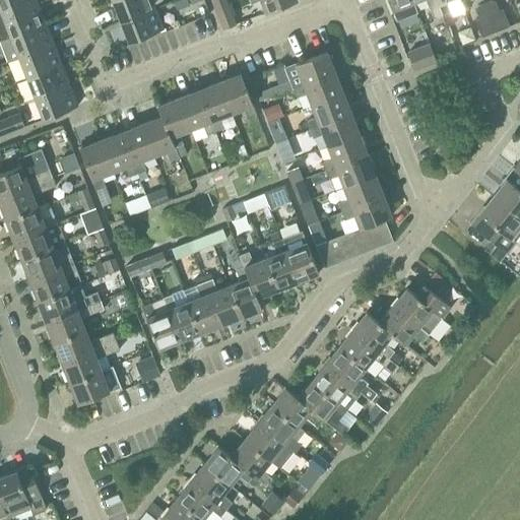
[(0,0),(0,18),(39,4),(37,0),(0,0)]
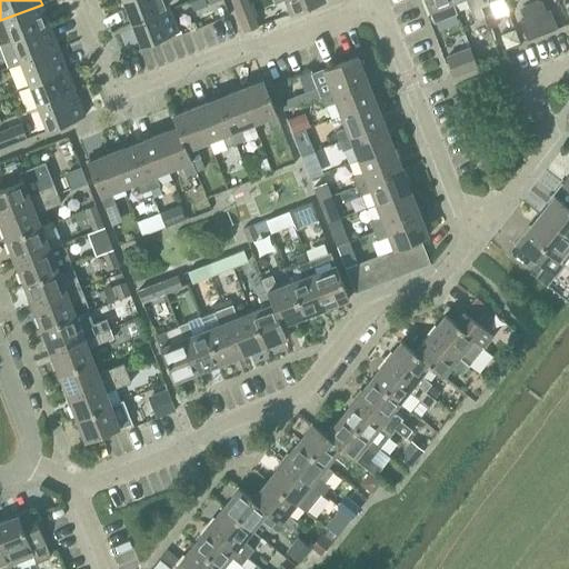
[(128,0),(125,1),(133,23),(171,9),(167,0),(128,0)]
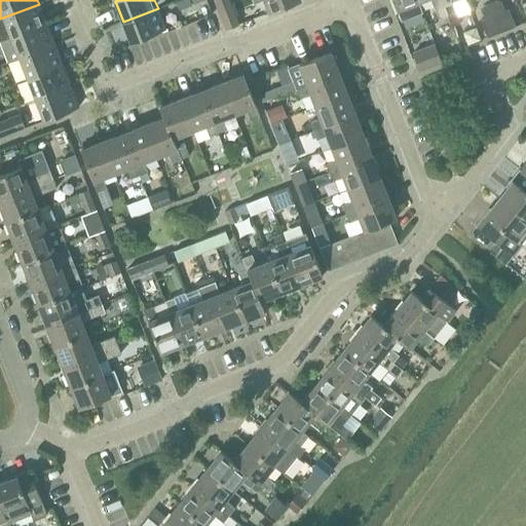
[(214,0),(218,9),(231,4),(229,0),(214,0)]
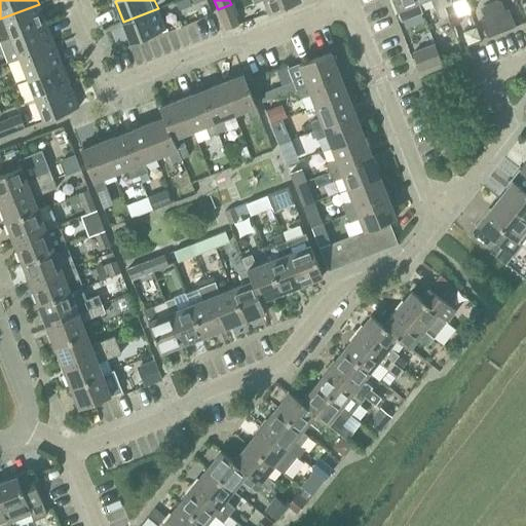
[(253,0),(255,4),(265,0),(270,13),(302,1),(301,0),(253,0)]
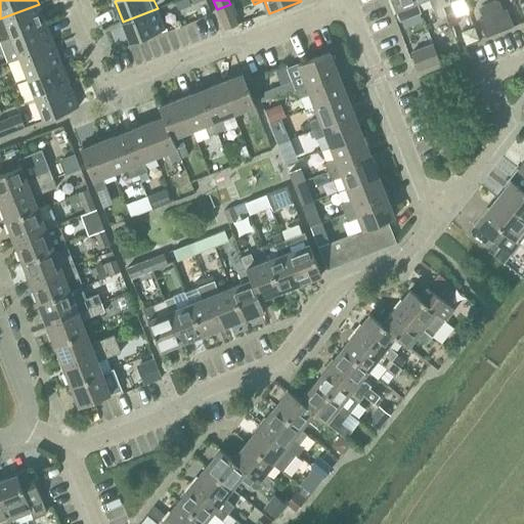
[(410,17),(406,6),(418,2),(417,0),(392,0),(400,20),(410,17)]
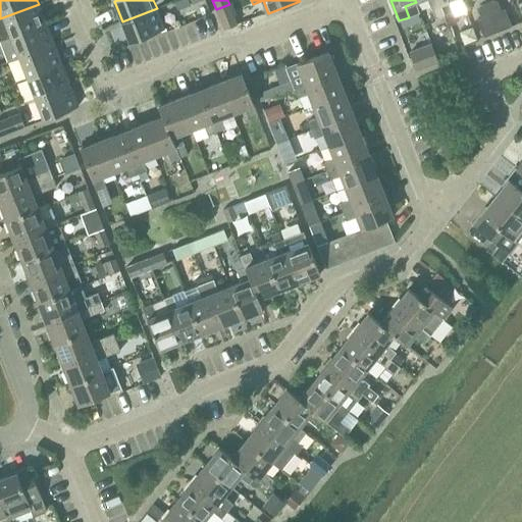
[(415,0),(416,2),(421,0),(428,0),(436,19),(445,16),(446,16),(438,0),(415,0)]
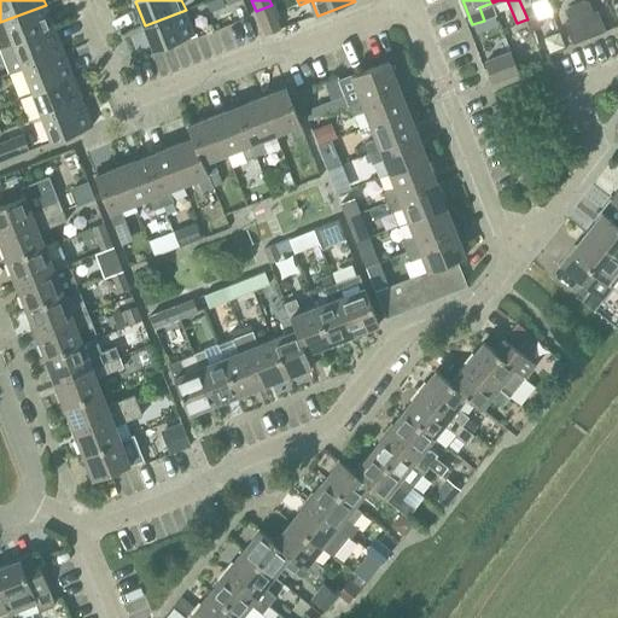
[(519,0),(528,19),(526,19),(530,31),(541,28),(537,16),(538,16),(532,1),(535,0),(519,0)]
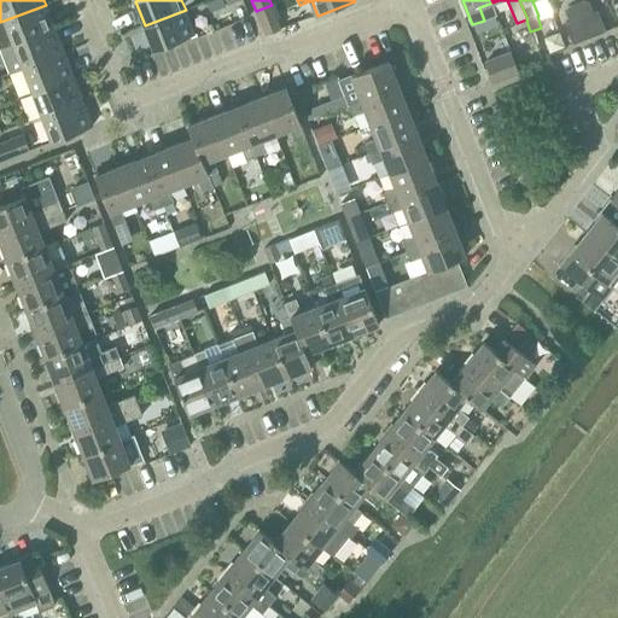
[(46,5),(0,22),(0,50),(0,51),(56,29),(46,5)]
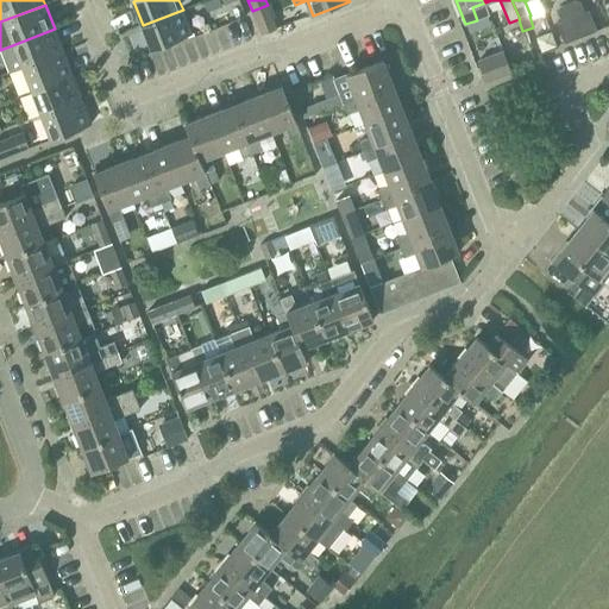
[(268,5),(252,11),(262,35),(276,29),(268,5)]
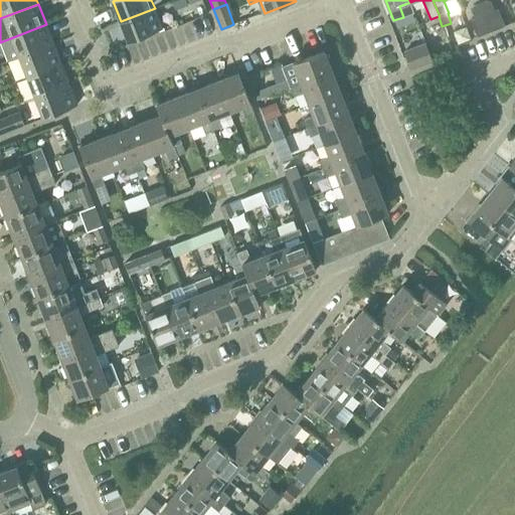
[(130,42),(163,29),(155,8),(121,21),(130,42)]
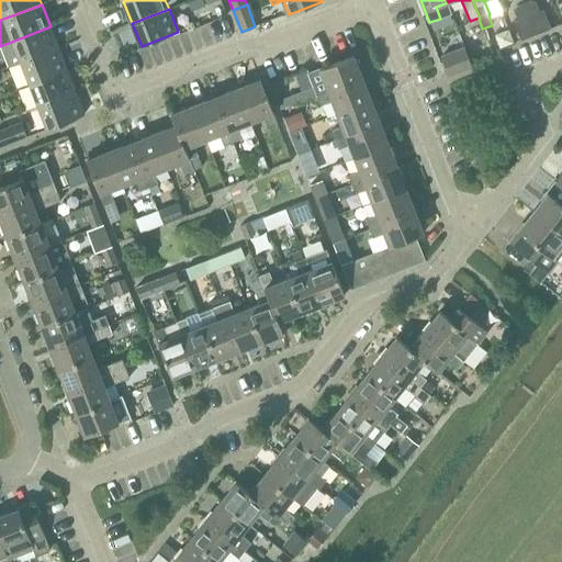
[(543,9),(528,15),(536,34),(551,29),(543,9)]
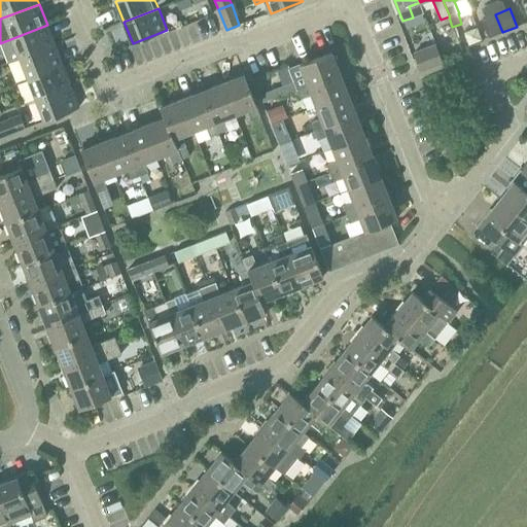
[(495,14),(482,20),(488,37),(502,32),(495,14)]
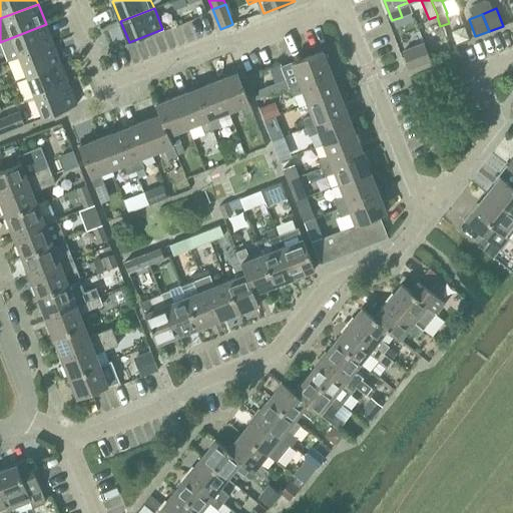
[(46,24),(0,42),(8,61),(20,56),(20,57),(54,44),(46,24)]
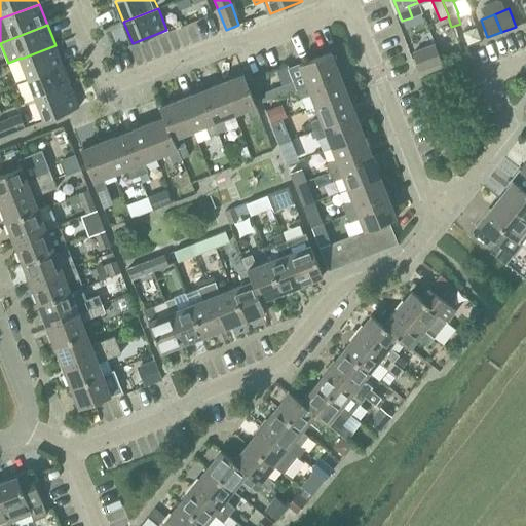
[(435,44),(413,52),(419,70),(442,62),(435,44)]
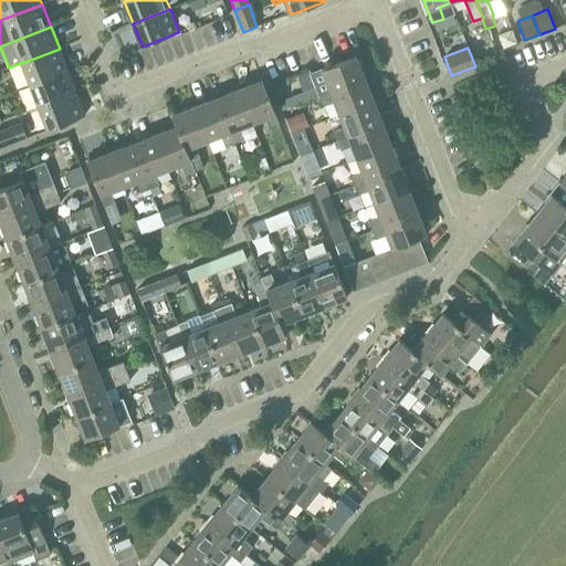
[(60,49),(22,63),(31,85),(69,71),(60,49)]
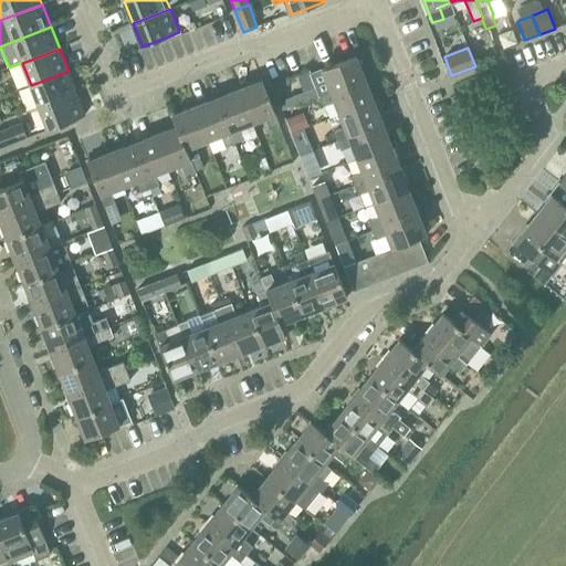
[(357,55),(312,73),(316,86),(321,97),(368,79),(366,73),(364,74),(357,55)]
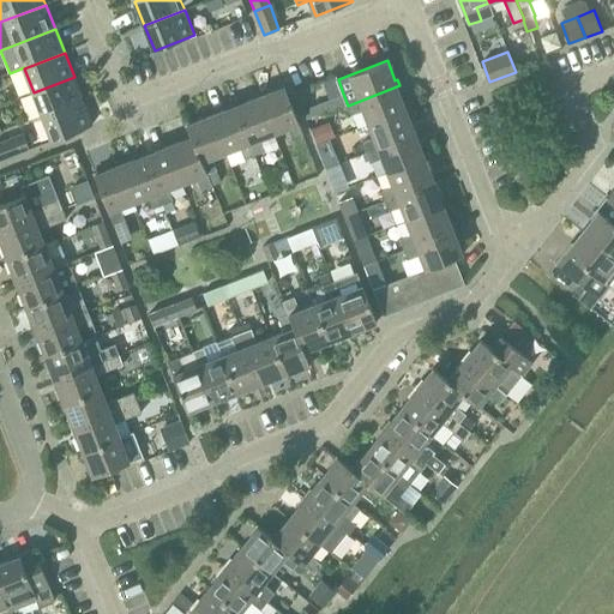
[(74,77),(34,92),(43,116),(83,101),(74,77)]
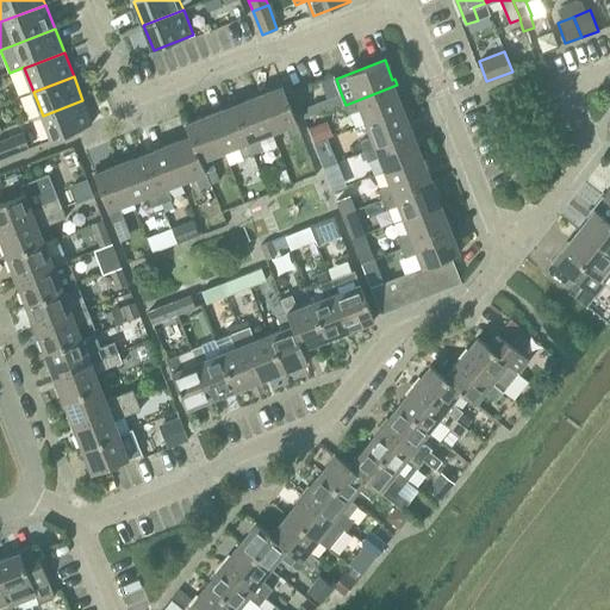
[(278,89),(259,97),(268,120),(273,134),(287,128),(292,139),(303,135),(284,85),(278,87),(278,89)]
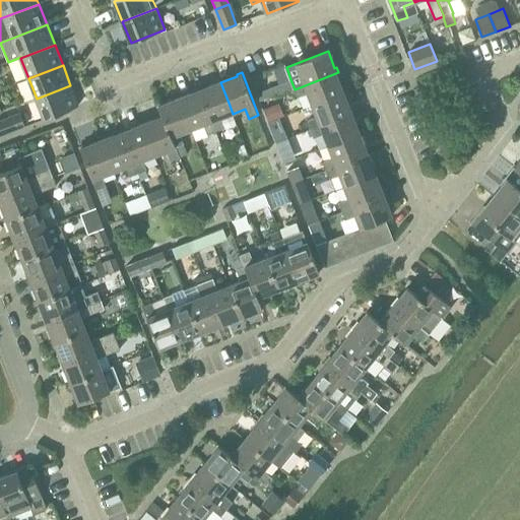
[(338,72),(295,89),(299,98),(309,93),(313,106),(344,93),(338,77),(339,76),(338,72)]
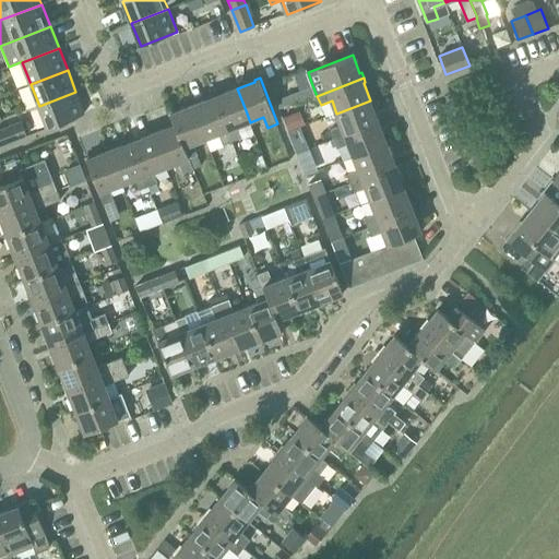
[(219,94),(215,95),(228,129),(233,141),(242,138),(238,127),(250,122),(246,110),(237,88),(219,95),(219,94)]
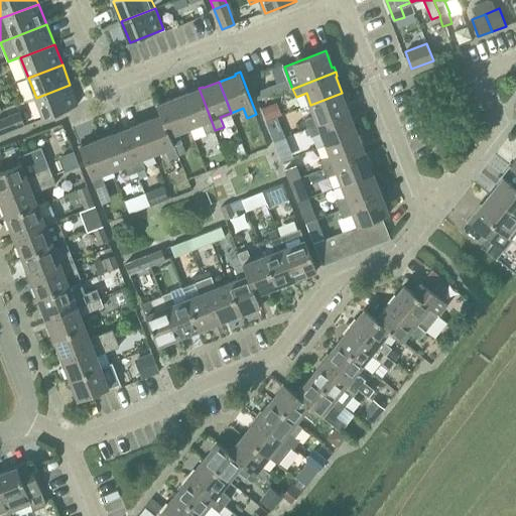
[(282,92),(278,82),(255,91),(259,101),(282,92)]
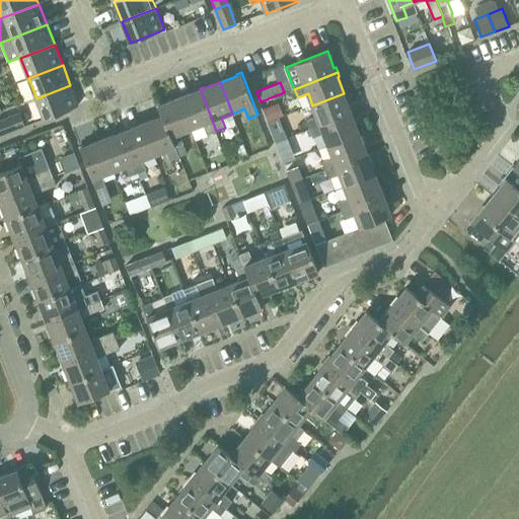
[(79,106),(70,85),(36,98),(45,120),(79,106)]
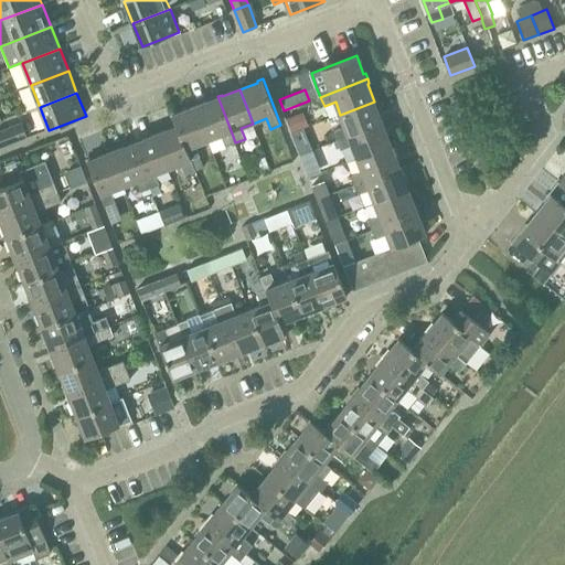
[(213,99),(195,107),(209,140),(222,136),(223,138),(226,147),(234,144),(235,142),(231,130),(217,96),(213,98),(213,99)]
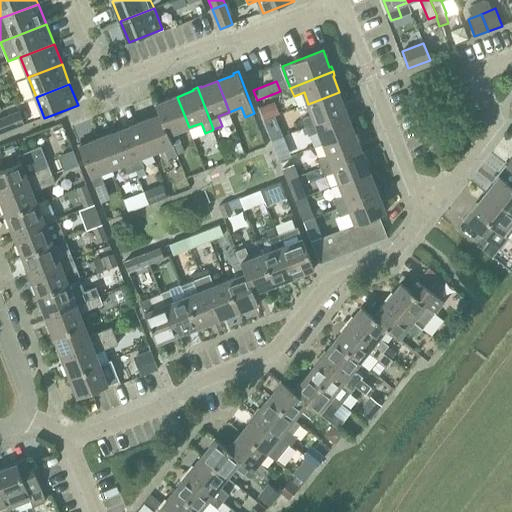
[(313,115),(303,119),(306,128),(348,111),(347,107),(345,108),(339,92),(308,104),(313,115)]
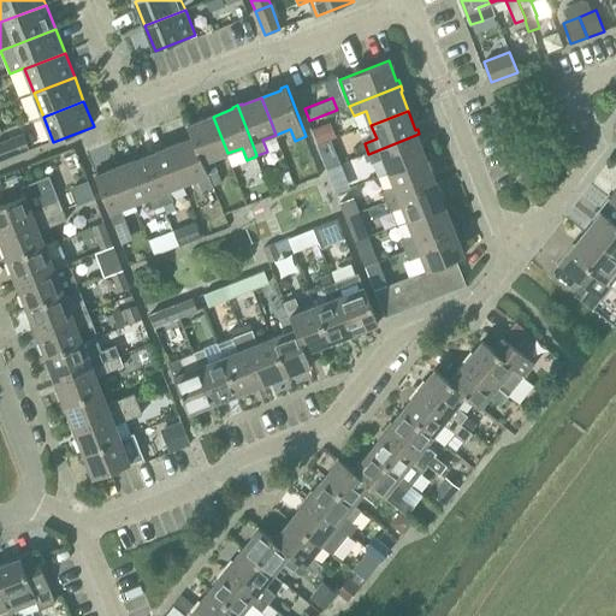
[(194,122),(188,124),(193,136),(208,175),(209,175),(212,182),(214,187),(223,183),(219,171),(214,159),(227,153),(213,117),(194,124),(194,122)]
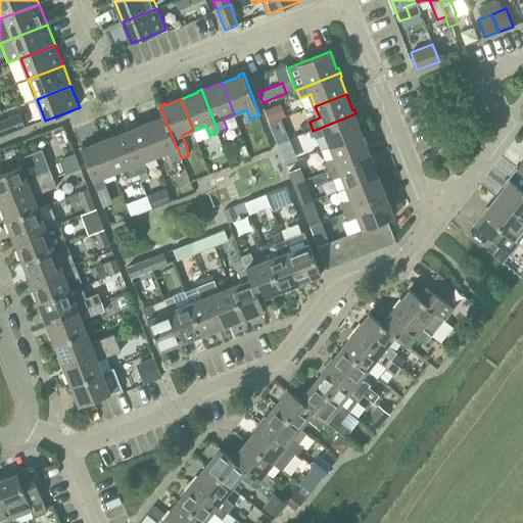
[(286,115),(281,103),(266,108),(271,122),(286,115)]
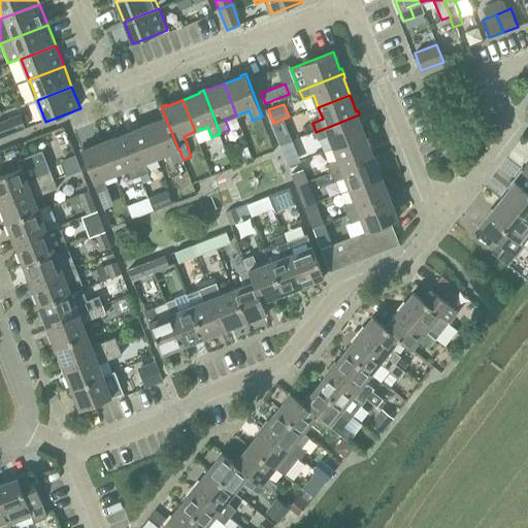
[(359,114),(316,132),(319,140),(329,136),(334,149),(366,136),(360,120),(361,119),(359,114)]
